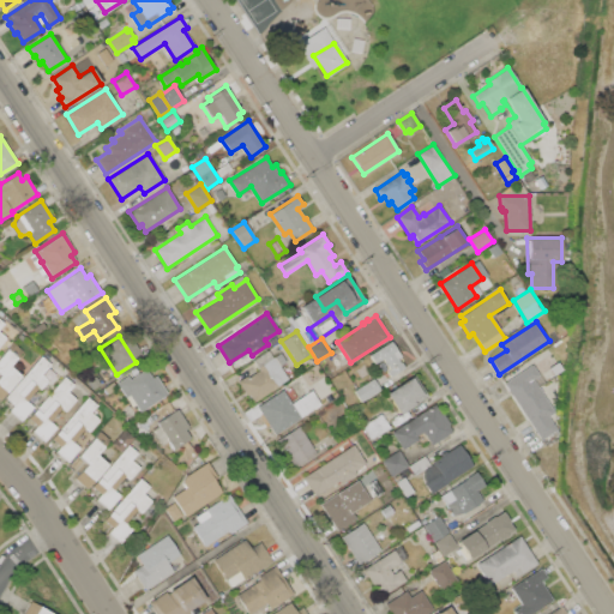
[(391,341),(404,360),(402,362),(405,367),(390,377),(386,369),(389,368),(381,359),(374,363),(369,355),(391,341)]
